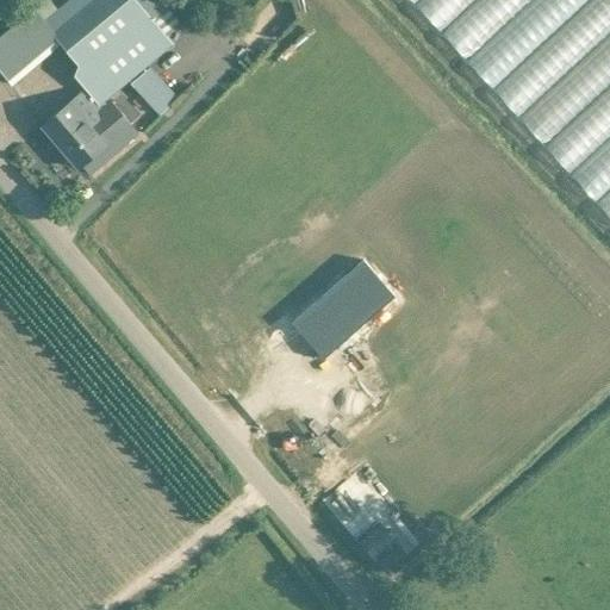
[(99,104),(107,97),(172,43),(165,35),(179,23),(160,0),(68,0),(60,7),(54,0),(53,0),(53,1),(51,0),(43,0),(36,8),(2,36),(0,37),(0,69),(12,85),(62,44),(67,49),(80,64),(75,75),(86,88),(99,104)]
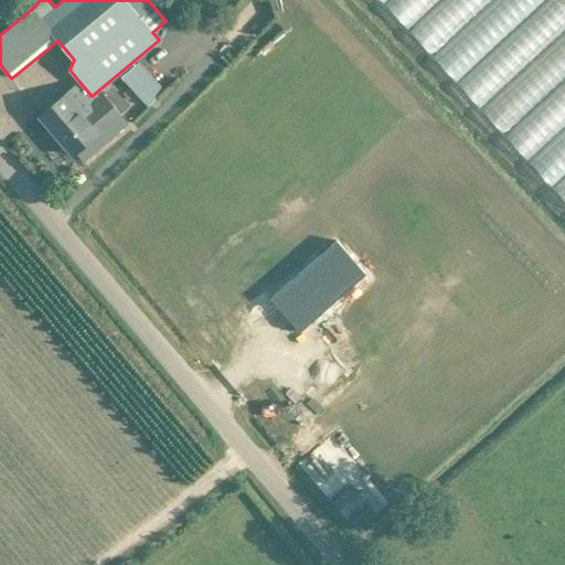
[(139,62),(121,76),(127,82),(137,94),(148,106),(164,91),(139,62)]
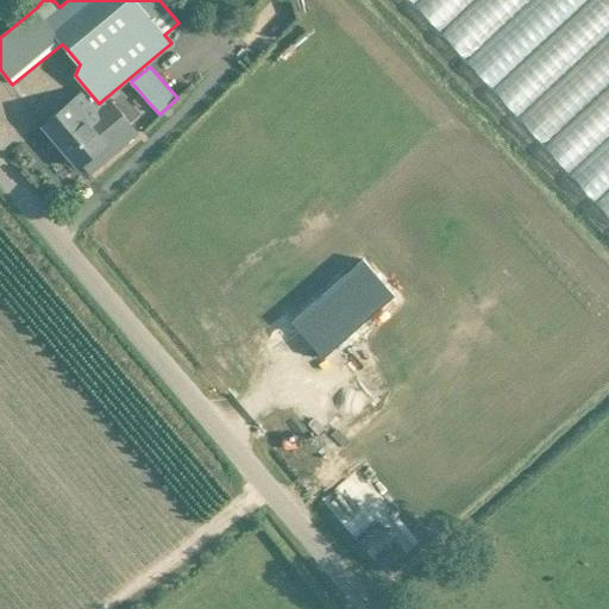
[(540,93),(514,89),(512,104),(538,107),(540,93)]
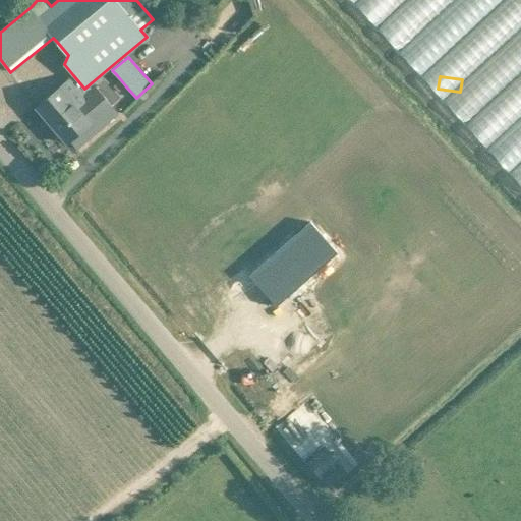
[(112,105),(96,87),(85,94),(71,77),(37,107),(67,143),(112,105)]
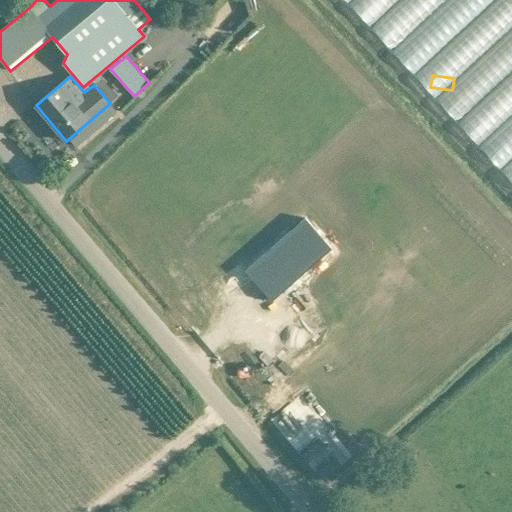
[(305,218),(245,271),(272,301),(332,248),(305,218)]
